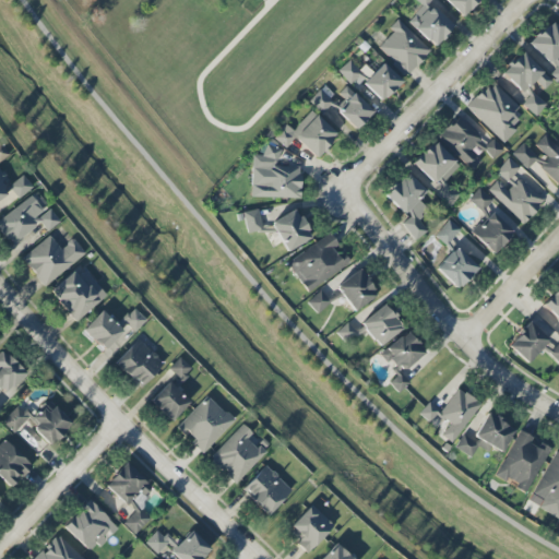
[(406,22),(432,47),(452,27),(428,3),(430,0),(413,0),(420,7),(406,22)]
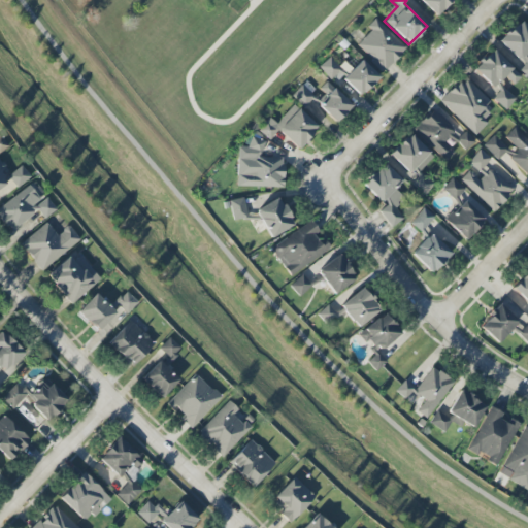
[(418,0),(436,17),(451,0),(418,0)]
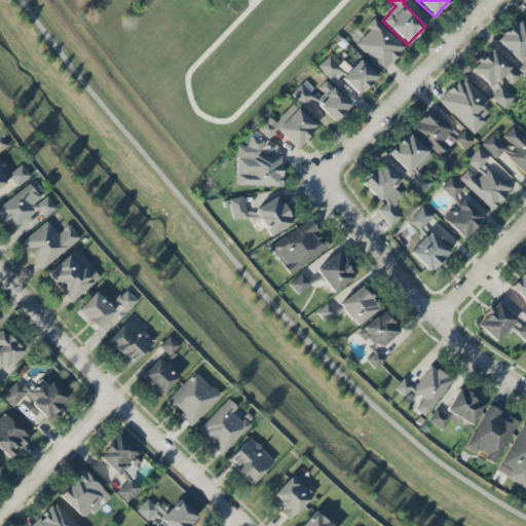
[(383,71),(405,48),(373,19),(366,27),(369,30),(355,44),(383,71)]
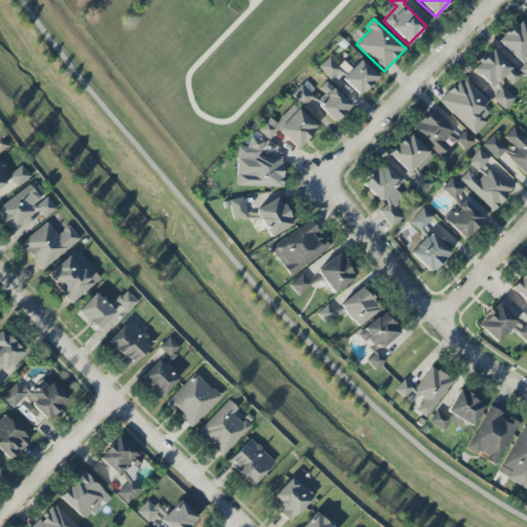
[(498,41),(523,65),(519,70),(526,76),(526,28),(519,21),(498,41)]
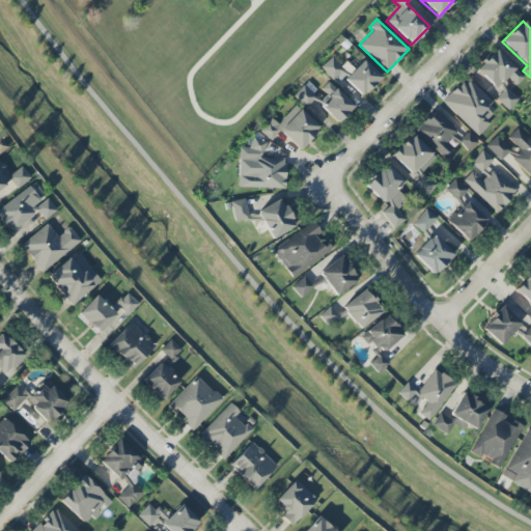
[(516,85),(525,77),(495,50),(476,71),(496,89),(507,77),(516,85)]
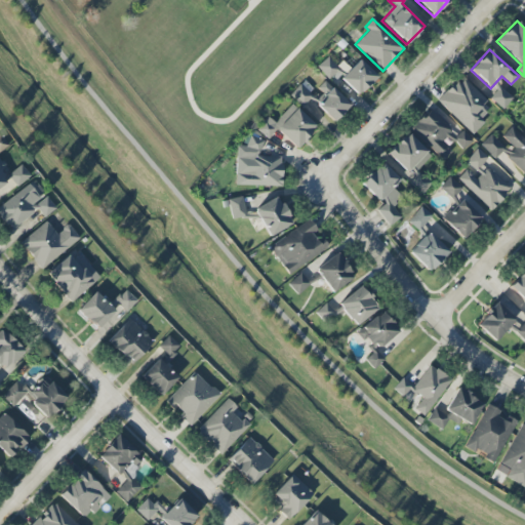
[(317,67),(329,80),(339,70),(327,56),(317,67)]
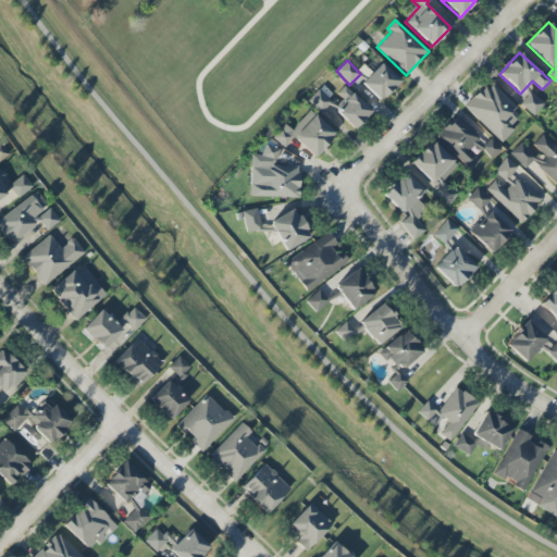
[(360,84),(380,102),(399,82),(381,63),(360,84)]
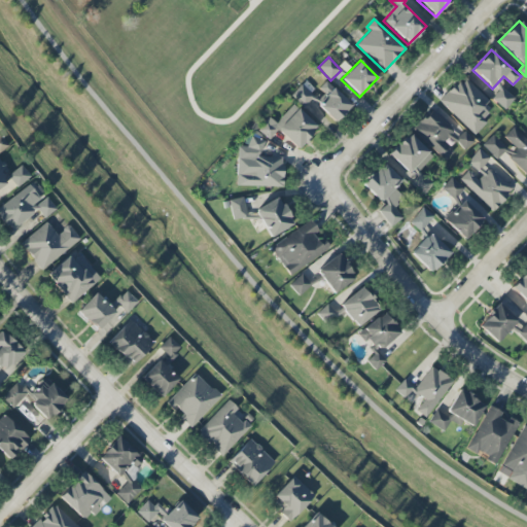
[(489,101),(463,77),(440,102),(475,135),(487,123),(483,119),(489,113),(483,107),(489,101)]
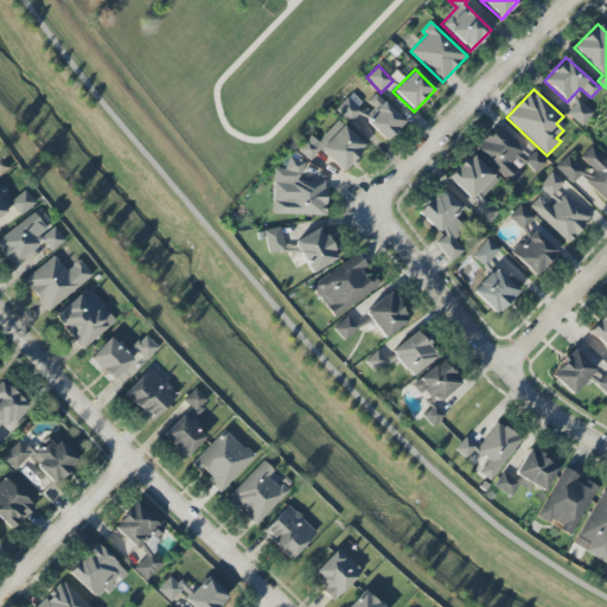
[(350,125),(364,109),(349,95),(336,110),(350,125)]
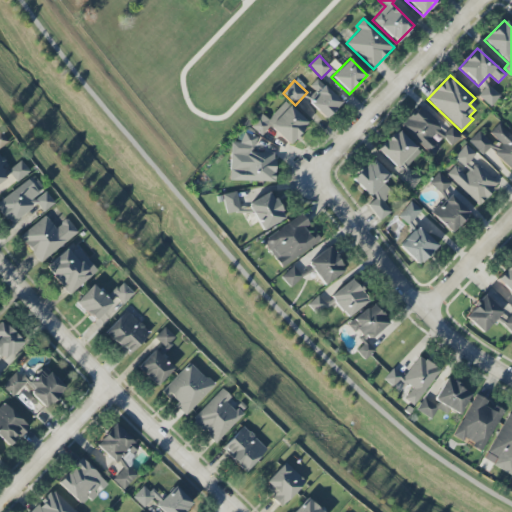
[(491,107),(501,95),(487,85),(478,97),(491,107)]
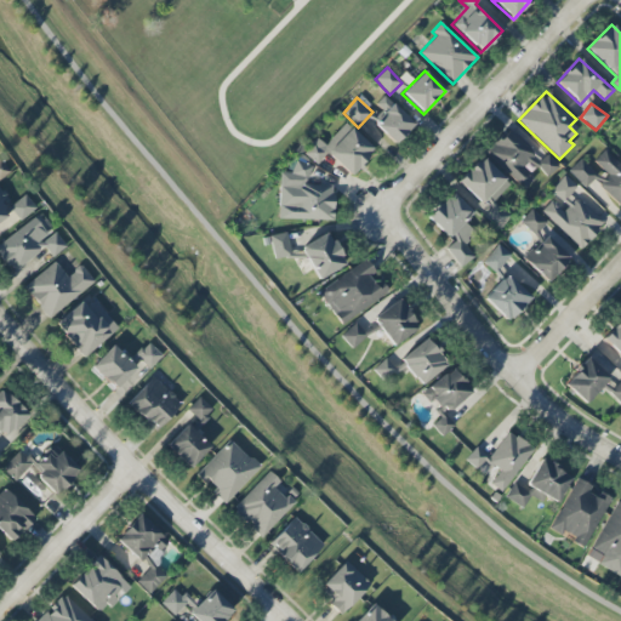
[(351,176),(374,151),(345,124),(325,146),(317,138),(303,153),(317,165),(326,154),(351,176)]
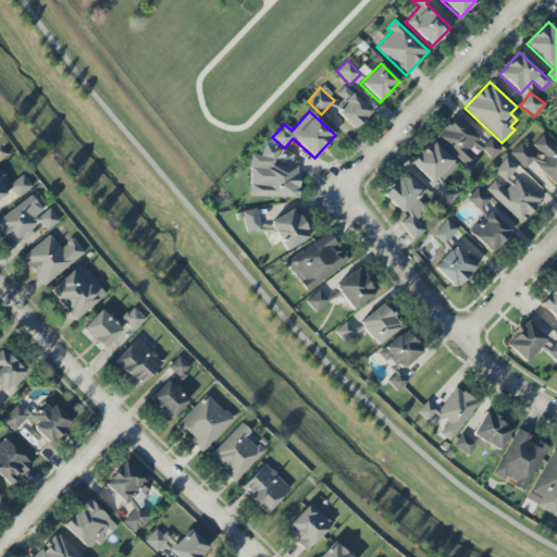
[(545,158),(536,168),(556,187),(556,185),(556,148),(543,135),(532,145),(545,158)]
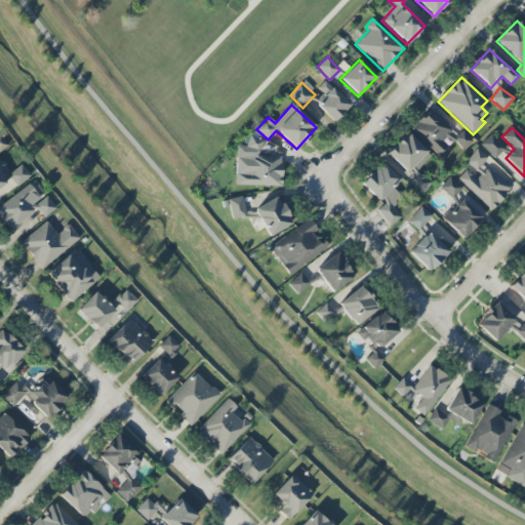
[(0,152),(8,147),(0,133),(0,152)]
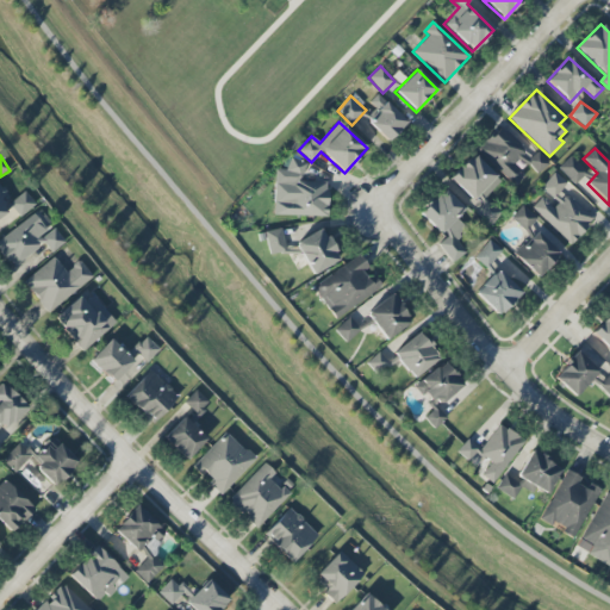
[(558,168),(574,185),(587,173),(571,156),(558,168)]
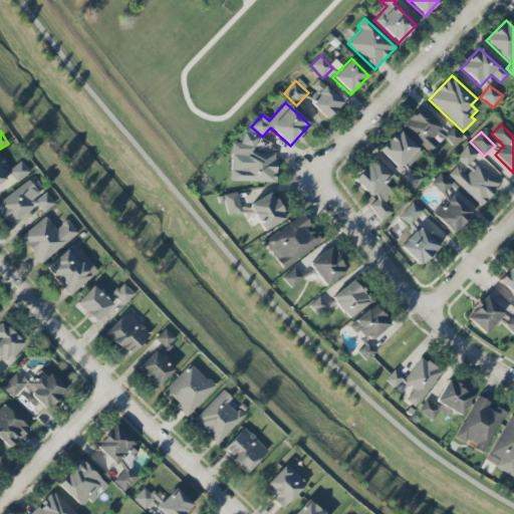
[(231,182),(275,183),(276,154),(255,153),(255,136),(243,136),(242,144),(232,144),(231,182)]
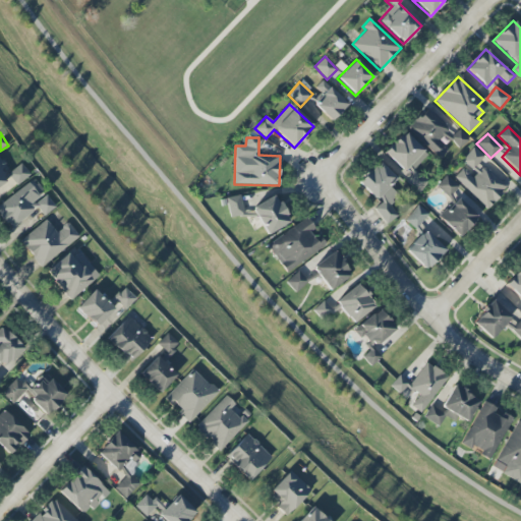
[(488,209),(507,187),(479,163),(484,157),(474,148),(462,161),(476,173),(473,178),(462,169),(454,178),(488,209)]
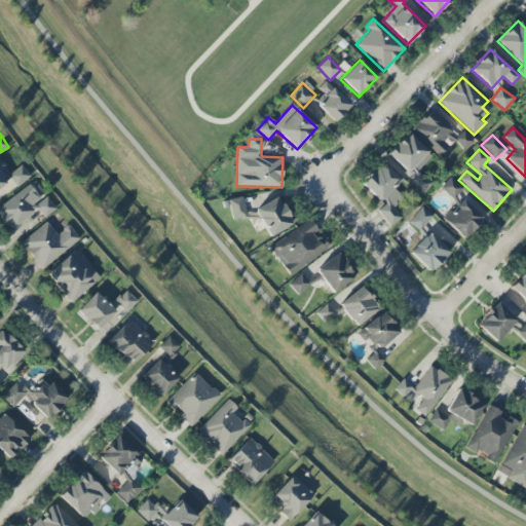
[(362,184),(383,205),(376,212),(391,227),(402,217),(392,208),(402,197),(392,188),(401,181),(382,162),(362,184)]
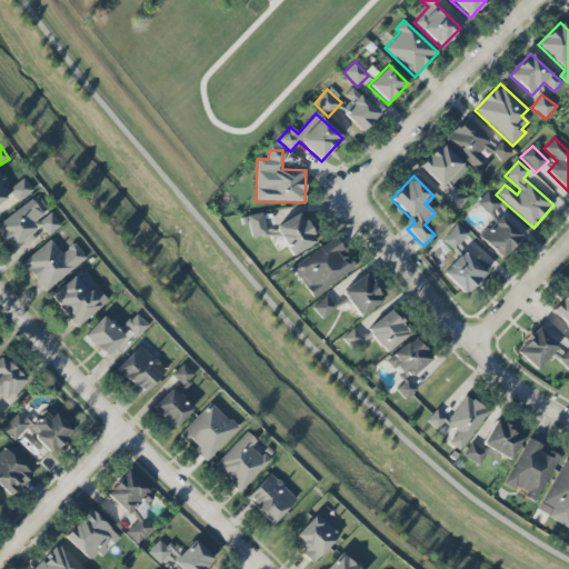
[(490,216),(501,205),(487,191),(477,203),(490,216)]
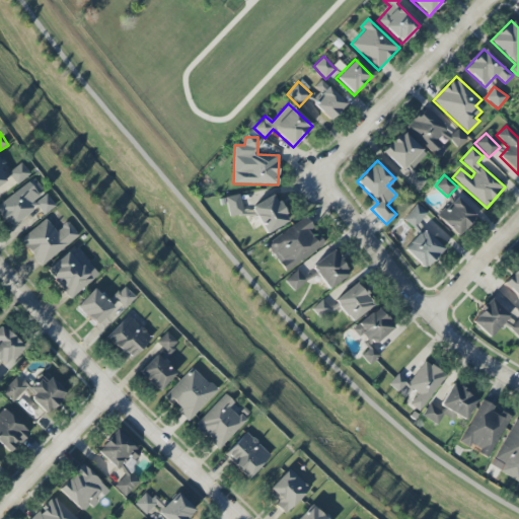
[(0,204),(0,215),(10,229),(39,208),(44,215),(56,206),(46,194),(40,198),(28,182),(0,204)]
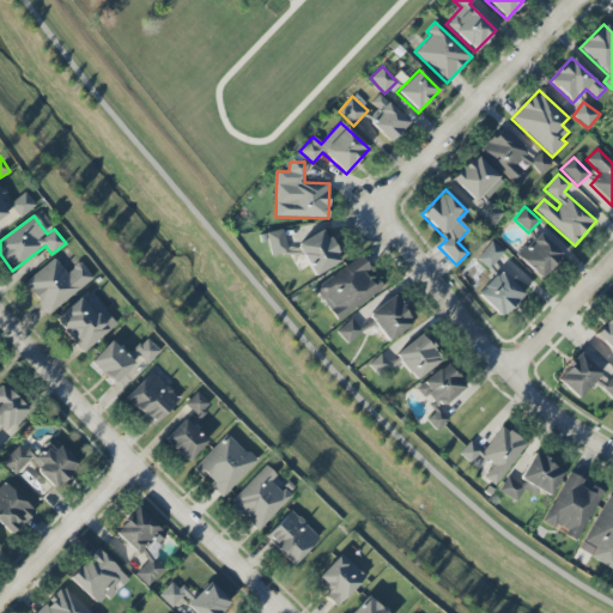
[(269,256),(286,254),(284,230),(267,232),(269,256)]
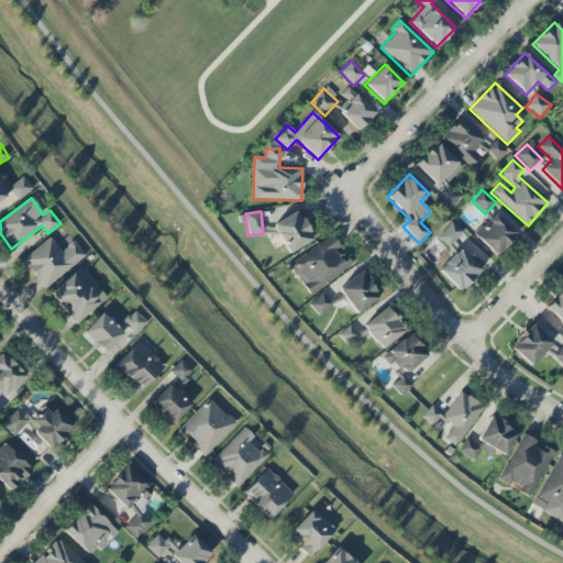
[(313,242),(298,211),(273,223),(288,254),(313,242)]
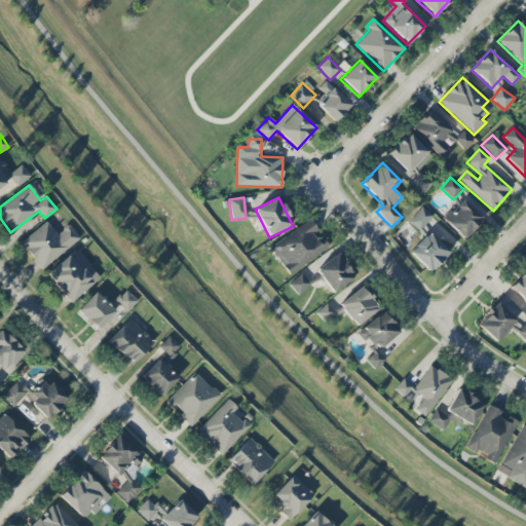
[(483,219),(461,199),(443,220),(463,239),(483,219)]
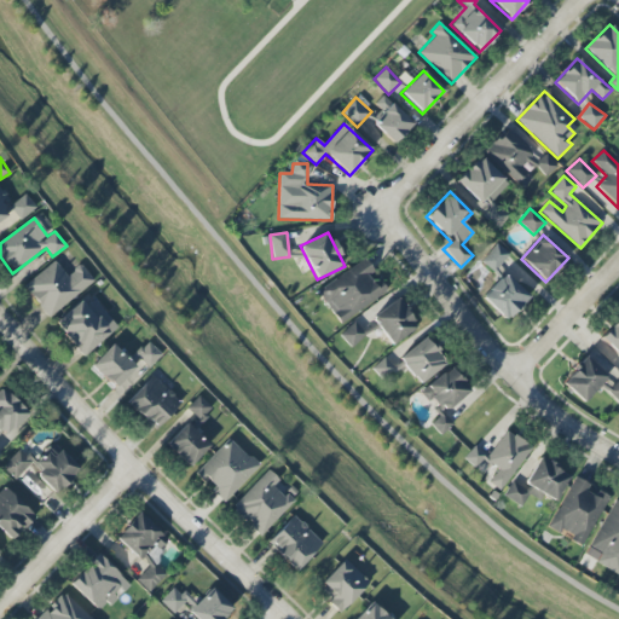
[(508,255),(496,244),(482,261),(493,271),(508,255)]
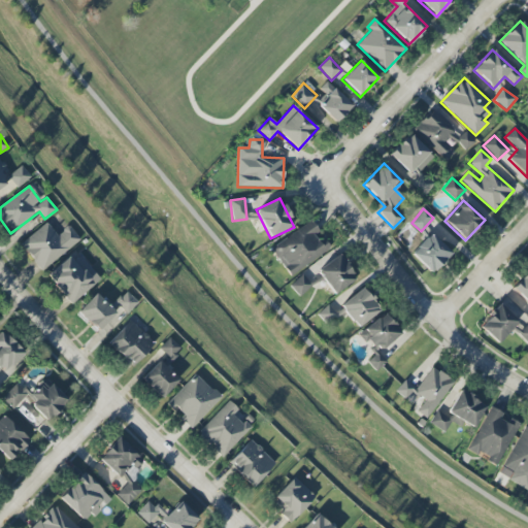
[(330,250),(312,221),(271,248),(289,275),(330,250)]
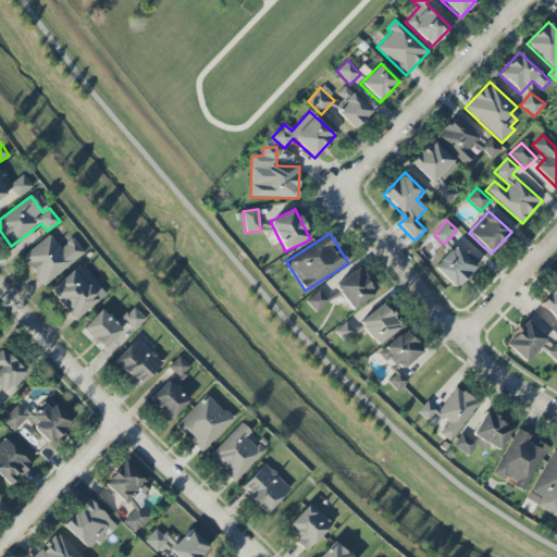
[(44,286),(85,254),(73,238),(60,249),(49,235),(21,258),(44,286)]
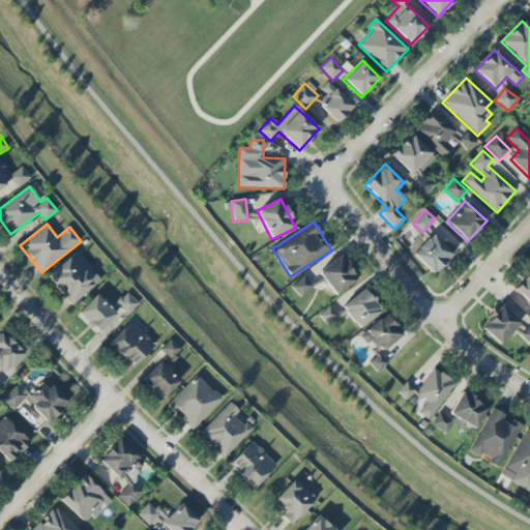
[(452,256),(433,235),(412,255),(432,275),(452,256)]
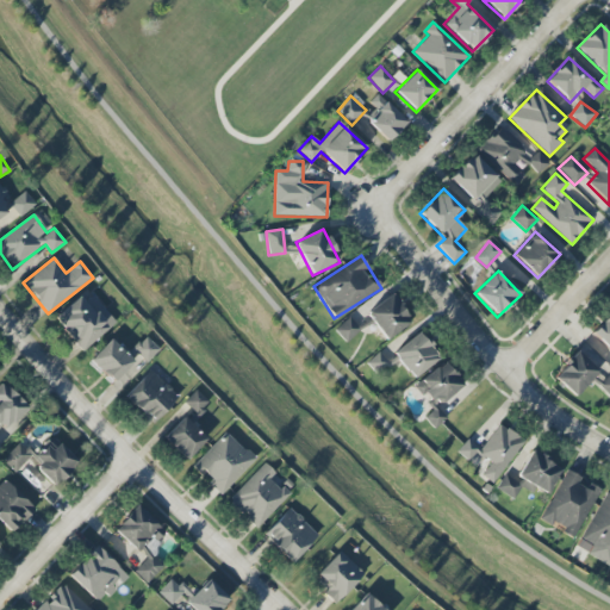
[(365,313),(387,341),(412,321),(388,293),(365,313)]
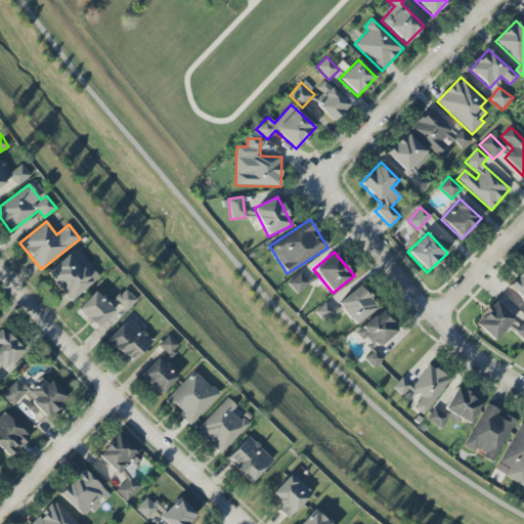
[(80,268),(68,254),(46,274),(72,302),(99,276),(86,262),(80,268)]
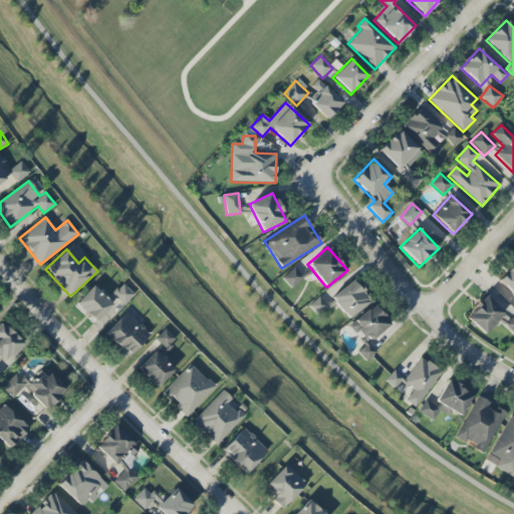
[(513,294),(513,265),(499,281),(513,294)]
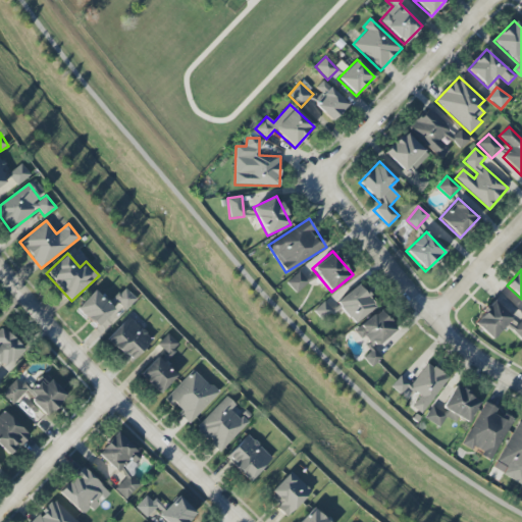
[(286,282),(297,294),(308,282),(298,271),(286,282)]
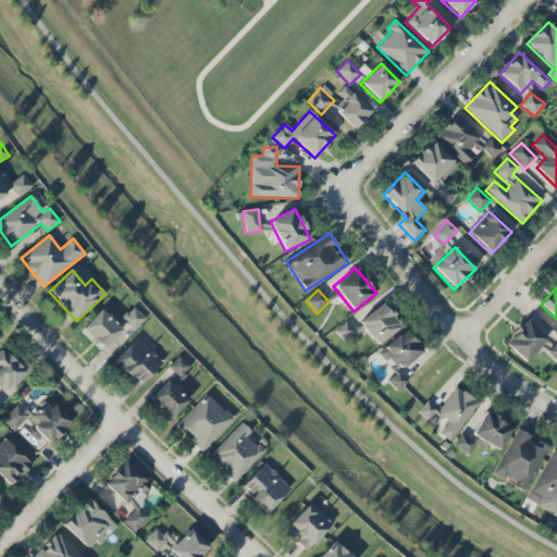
[(358,323),(378,347),(401,326),(382,304),(358,323)]
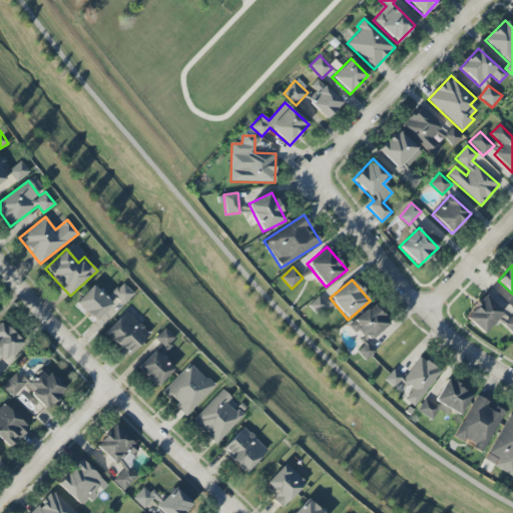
[(123,305),(134,294),(122,283),(111,294),(123,305)]
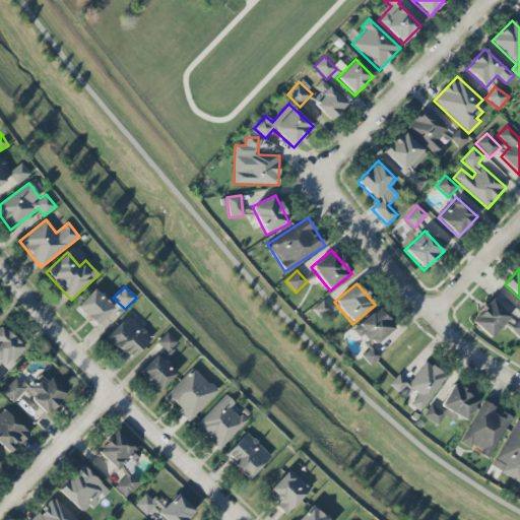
[(77,308),(98,327),(115,309),(93,289),(77,308)]
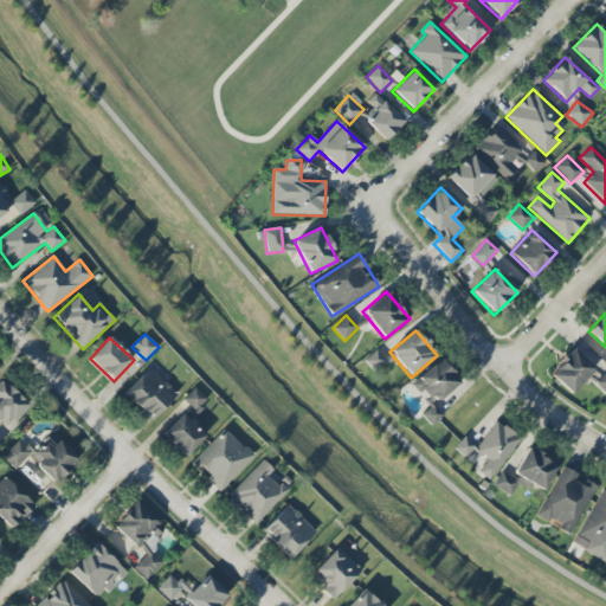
[(387,361),(376,349),(366,360),(376,372),(387,361)]
